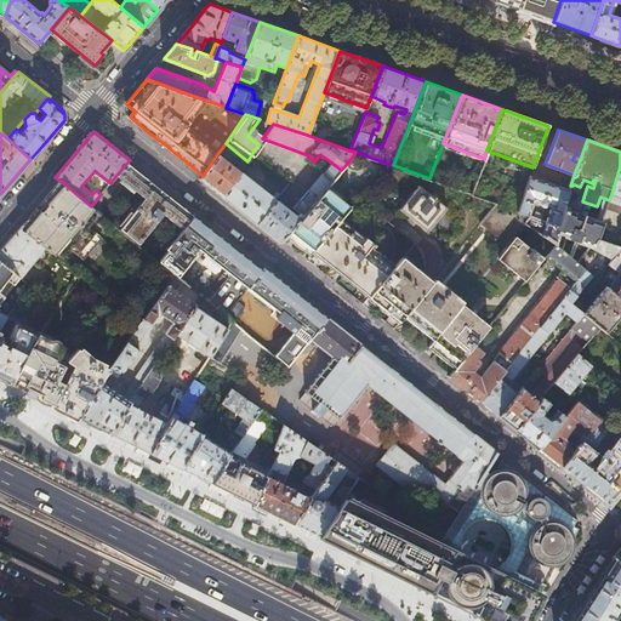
[(235,169),(217,154),(203,176),(201,180),(223,197),(241,170),(238,166),(235,169)]
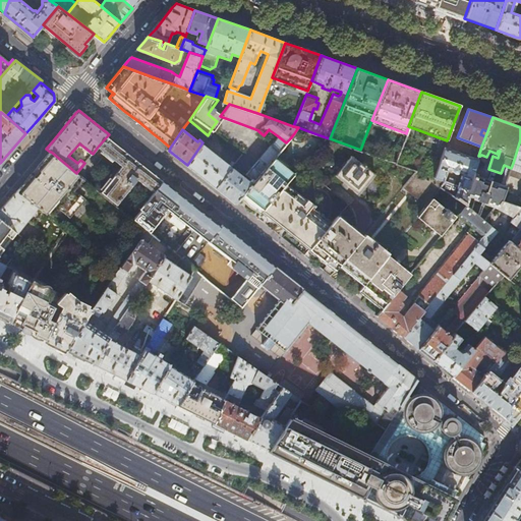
[(286,142),(277,135),(272,142),(281,150),(286,142)]
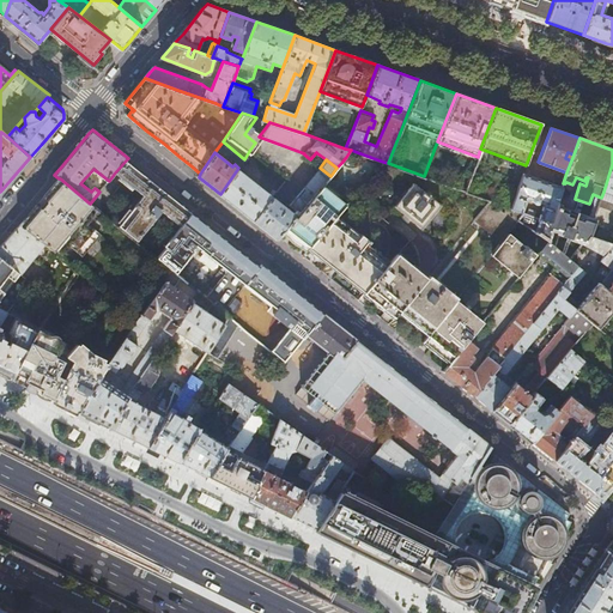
[(161,188),(126,161),(115,173),(143,195),(117,226),(137,242),(162,211),(181,225),(181,226),(192,213),(161,188)]
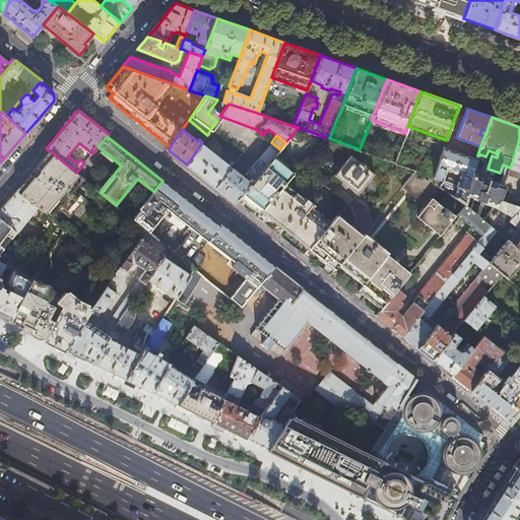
[(231,167),(235,161),(205,138),(202,142),(187,165),(215,187),(231,167)]
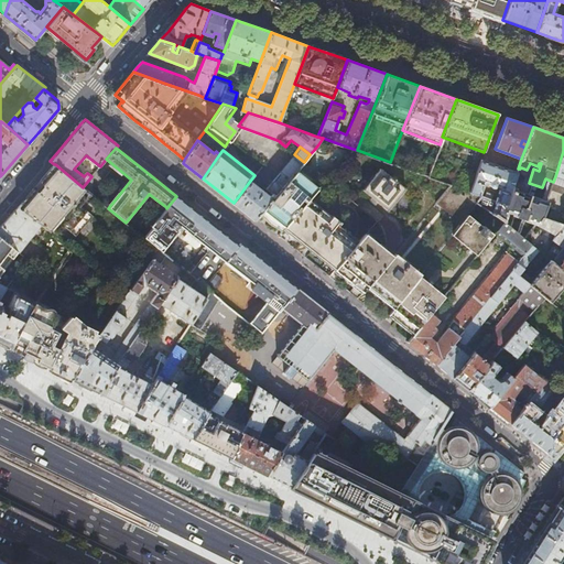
[(304,162),(294,154),(267,188),(275,196),(297,169),(304,162)]
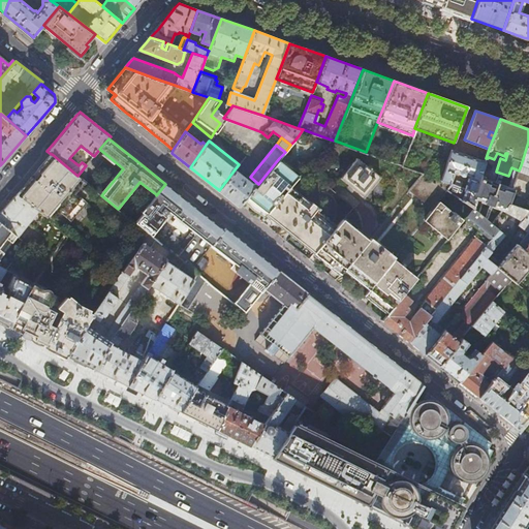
[(452,149),(440,180),(449,183),(455,170),(458,172),(459,173),(459,174),(460,175),(461,176),(462,176),(463,176),(464,175),(465,175),(468,176),(464,188),(473,191),(479,174),(483,166),(485,161),(452,149)]
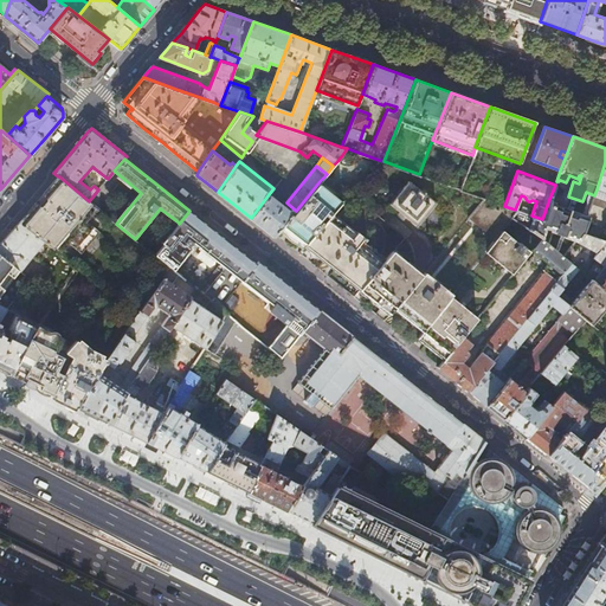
[(59,176),(58,176),(50,187),(19,223),(52,247),(62,236),(75,246),(92,224),(81,214),(90,202),(89,201),(59,176)]
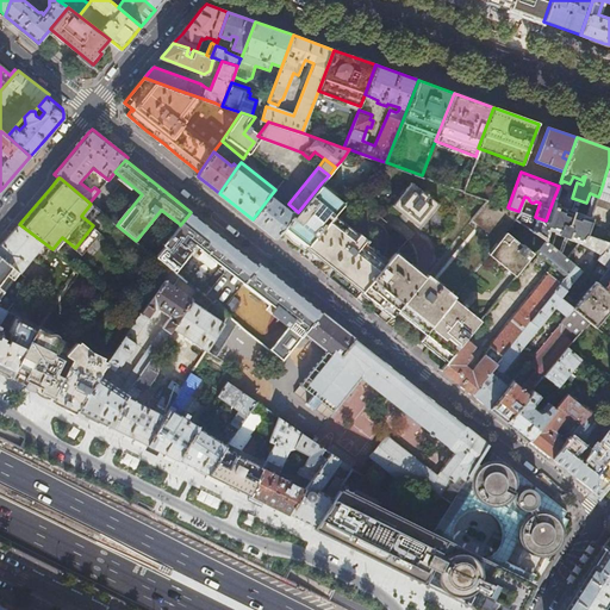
[(423,191),(411,181),(392,204),(419,226),(437,204),(428,194),(430,192),(425,188),(423,191)]
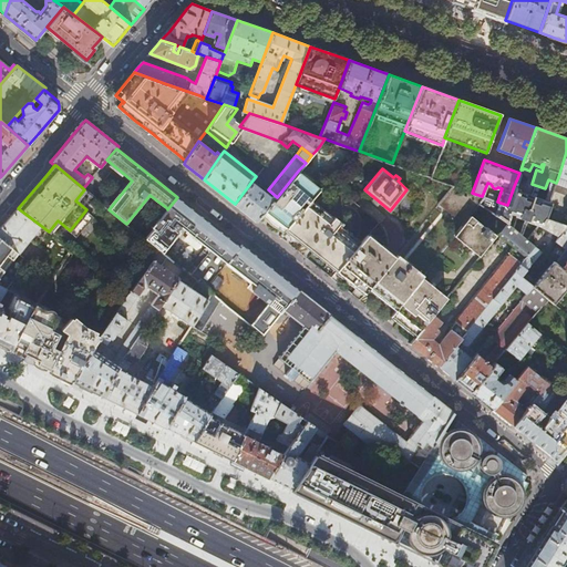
[(275,200),(264,214),(274,222),(285,232),(286,230),(310,202),(321,188),(299,169),(277,197),(275,200)]
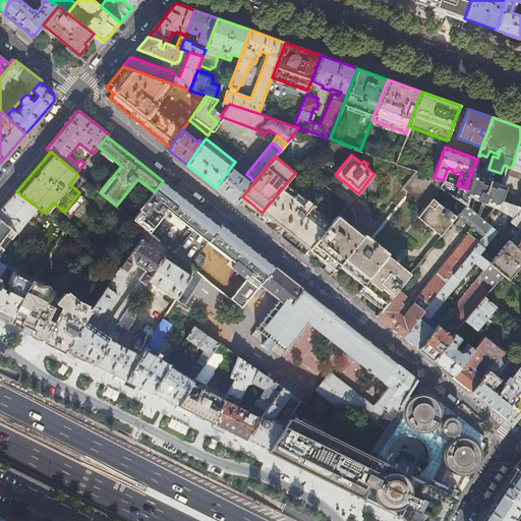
[(226,195),(236,205),(242,196),(252,184),(231,167),(216,187),(226,195)]
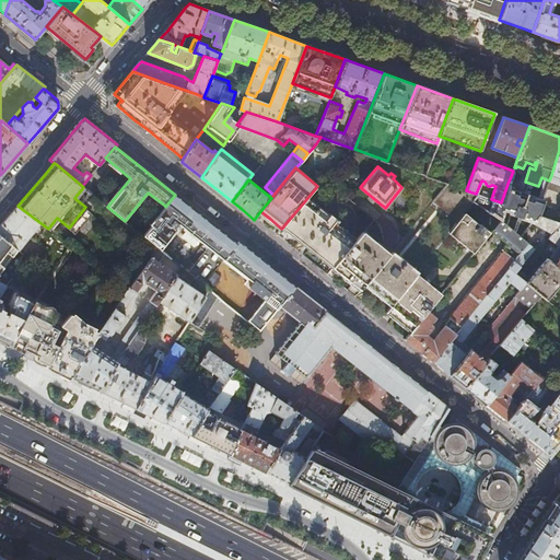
[(466,190),(447,183),(435,198),(459,218),(464,212),(473,199),(477,194),(476,194),(466,190)]
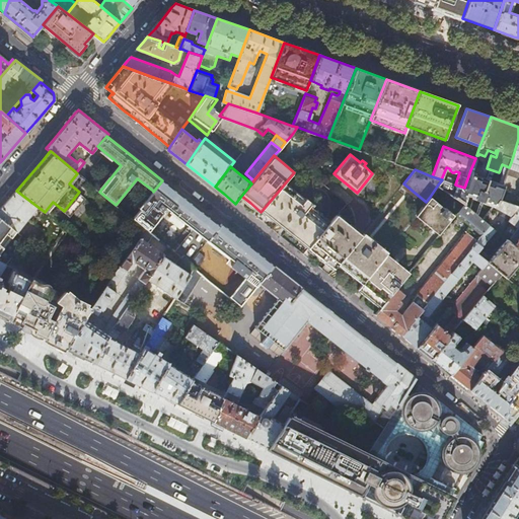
[(455,184),(442,179),(438,184),(464,204),(484,220),(493,207),(497,200),(506,174),(503,173),(499,183),(473,173),(473,172),(470,170),(464,188),(455,184)]
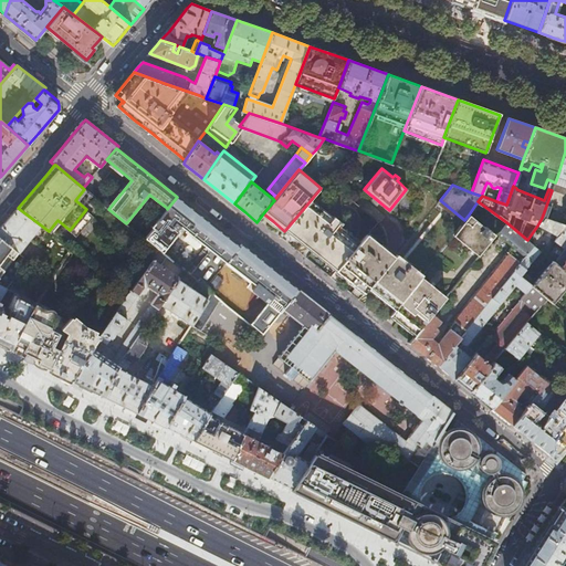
[(159,250),(163,252),(178,232),(177,230),(180,227),(255,285),(252,290),(255,293),(254,294),(266,303),(250,324),(263,335),(284,310),(300,290),(242,244),(240,247),(177,197),(167,209),(167,208),(154,224),(152,227),(153,228),(145,238),(159,250)]
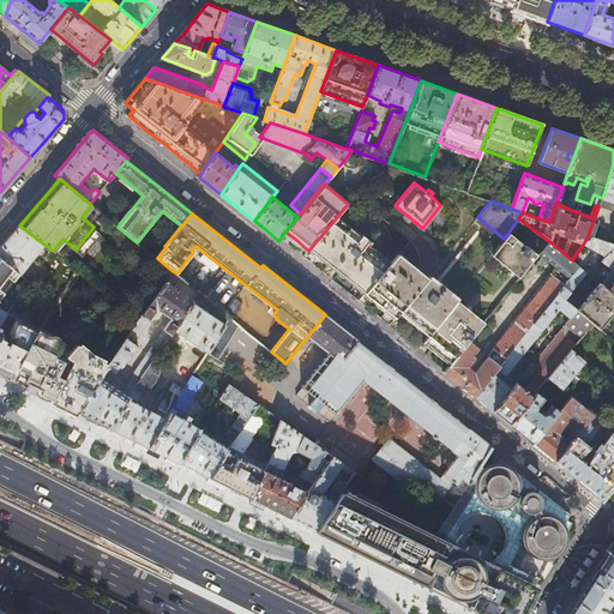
[(357,288),(366,294),(391,263),(368,244),(368,242),(371,245),(372,242),(363,236),(362,234),(360,238),(336,218),(309,250),(319,257),(339,274),(357,288)]
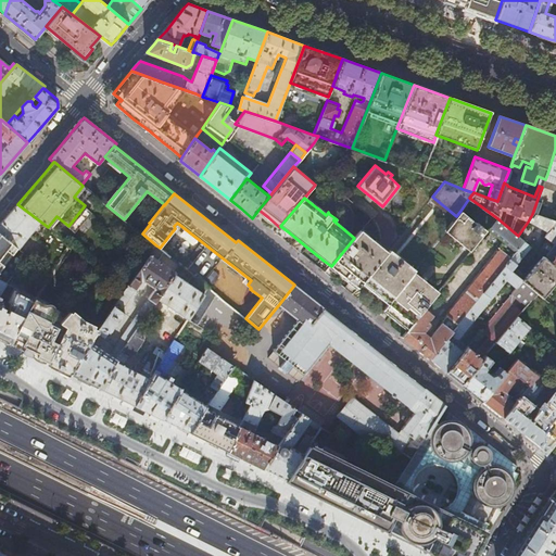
[(48,227),(17,204),(8,217),(0,225),(0,234),(19,249),(29,235),(48,249),(38,262),(51,272),(70,243),(48,227)]
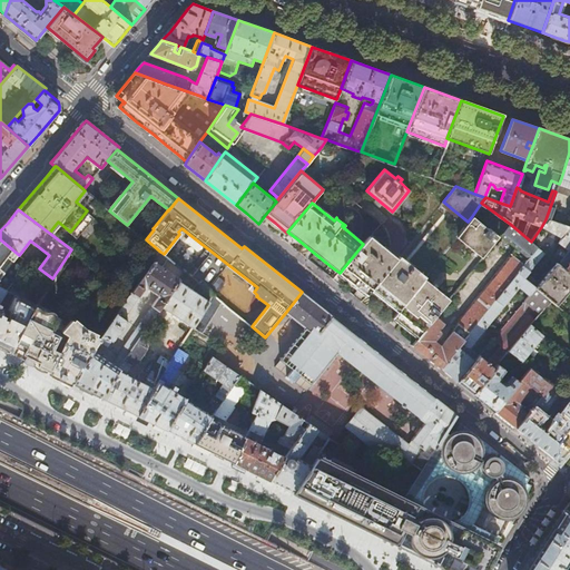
[(472,216),(468,222),(455,237),(483,258),(500,237),(488,227),(488,228),(472,216)]
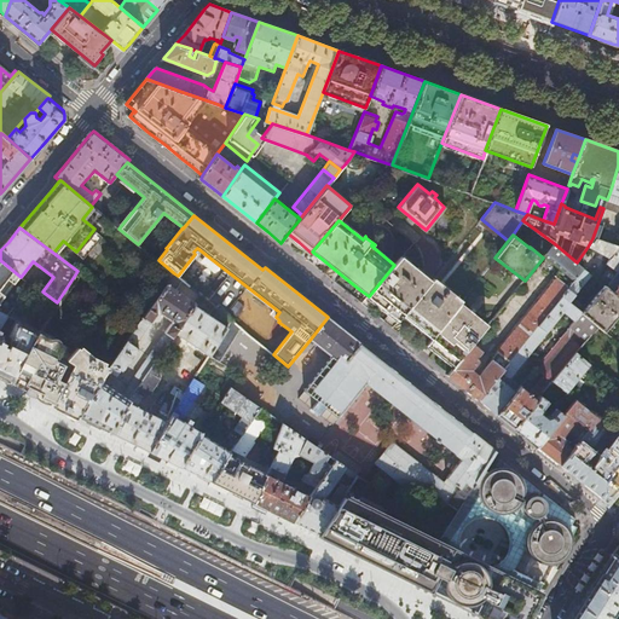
[(618,247),(593,238),(588,247),(611,260),(607,264),(618,272),(618,247)]
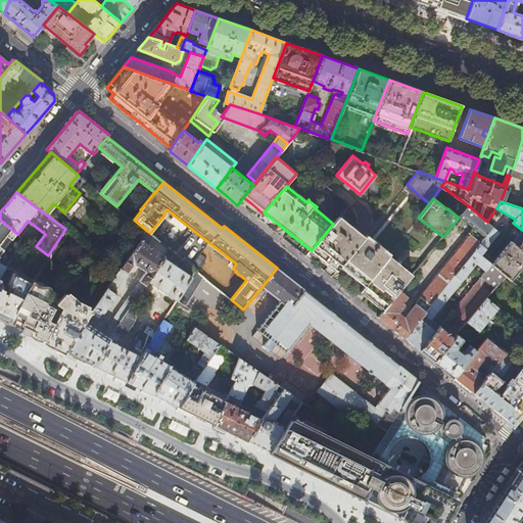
[(378,317),(399,334),(405,338),(421,318),(424,315),(476,249),(476,248),(479,244),(485,237),(493,227),(487,222),(468,205),(460,216),(474,228),(414,301),(416,303),(406,316),(399,311),(403,304),(406,296),(399,291),(384,310),(383,312),(378,317)]
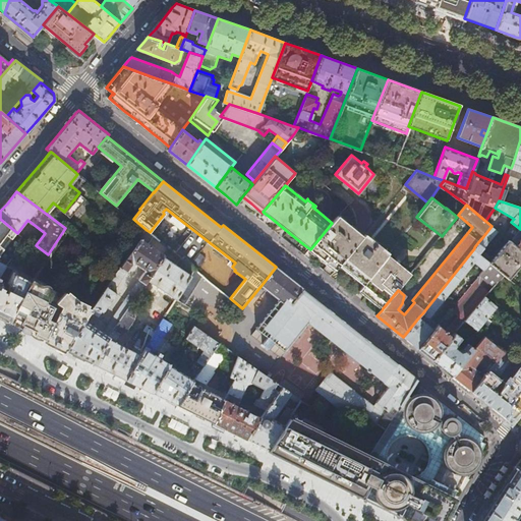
[(363,236),(338,216),(332,223),(310,249),(322,258),(336,270),(340,266),(342,263),(363,236)]
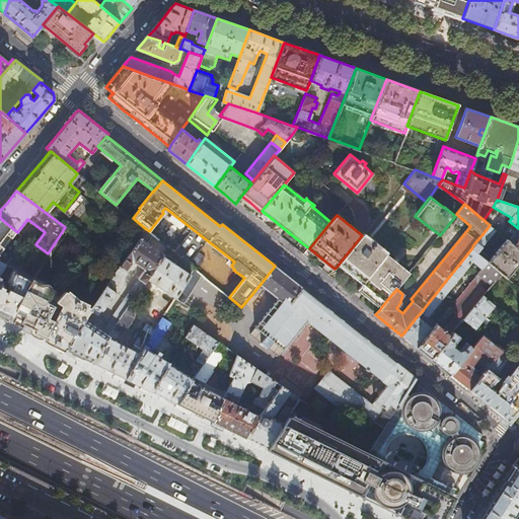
[(17,232),(0,218),(0,261),(6,264),(26,238),(17,232)]
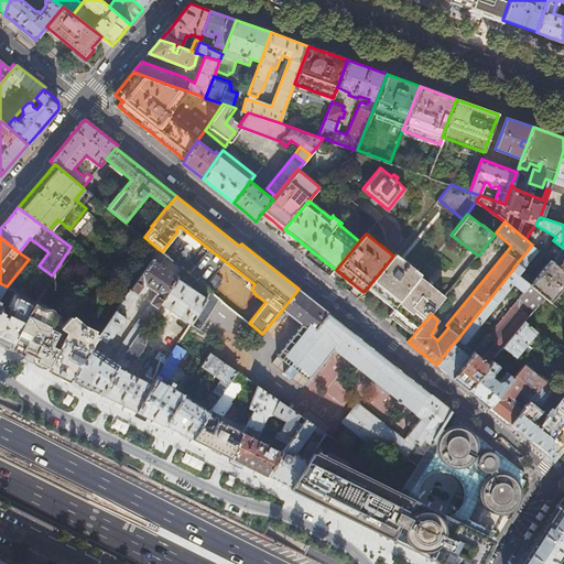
[(523,256),(517,263),(513,268),(513,269),(457,339),(465,345),(514,284),(524,293),(531,284),(528,282),(520,274),(523,271),(524,269),(539,251),(539,250),(532,245),(523,256)]
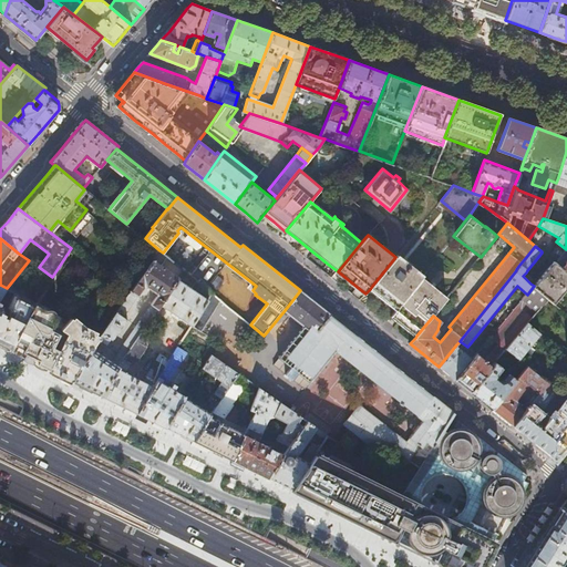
[(163,253),(160,250),(101,337),(96,342),(100,344),(102,343),(106,346),(110,340),(112,341),(127,319),(124,317),(144,287),(147,287),(155,292),(156,297),(124,344),(125,344),(120,352),(126,356),(142,332),(160,305),(177,279),(178,278),(161,266),(167,257),(163,253)]
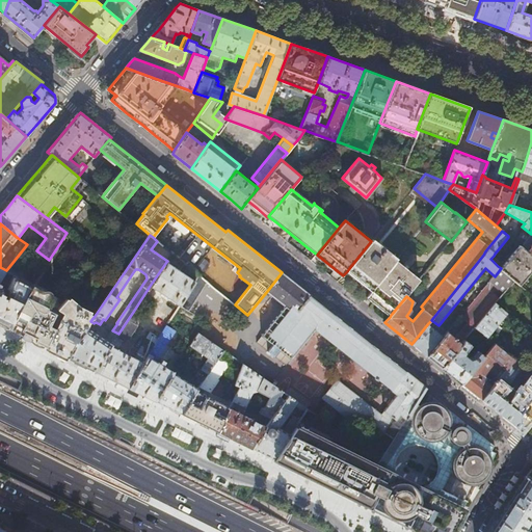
[(395,260),(396,259),(397,258),(390,253),(389,254),(377,244),(378,243),(373,238),(372,240),(371,241),(349,268),(347,271),(358,281),(371,291),(373,288),(395,260)]
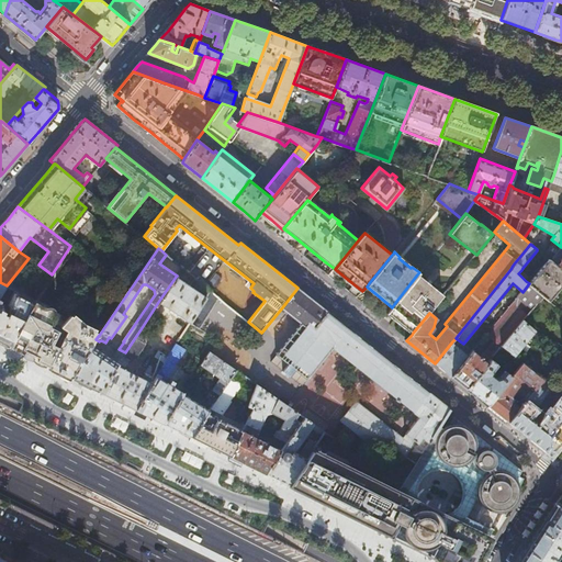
[(561,257),(559,263),(552,259),(550,261),(561,270),(561,257)]
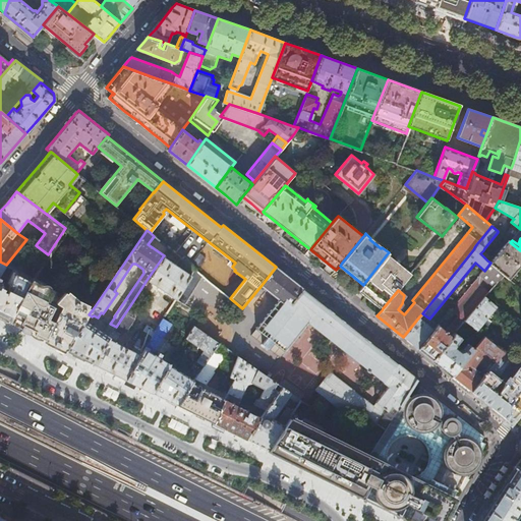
[(510,279),(520,265),(520,250),(510,242),(509,240),(490,263),(504,275),(510,279)]
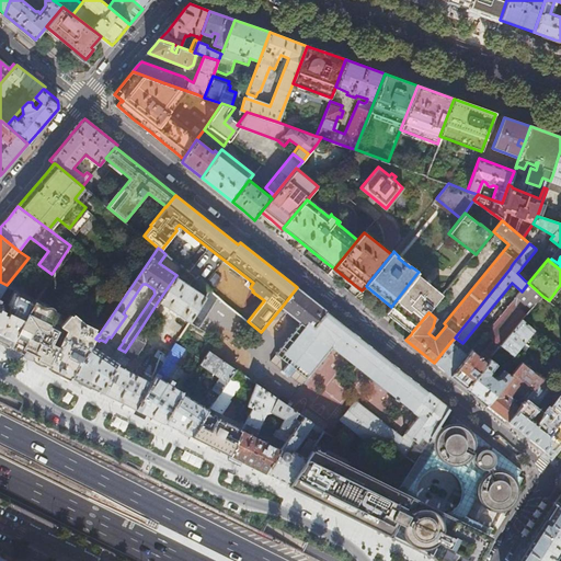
[(521,270),(517,273),(525,281),(528,276),(521,270)]
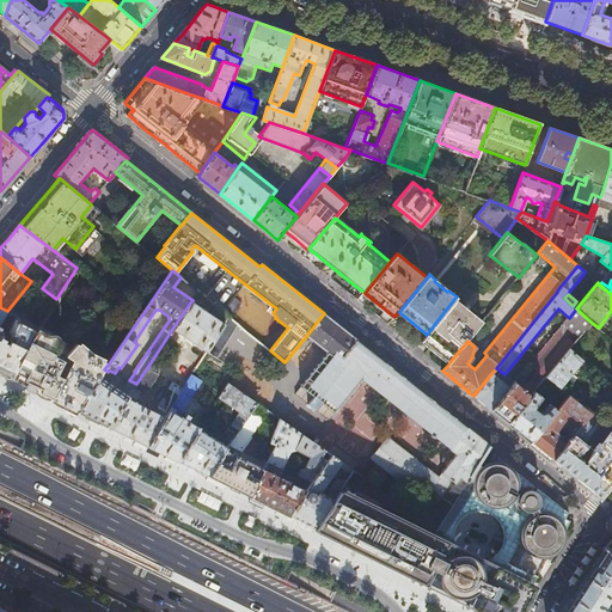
[(450,362),(467,341),(483,322),(454,299),(429,331),(427,335),(422,340),(421,342),(434,353),(448,365),(450,362)]
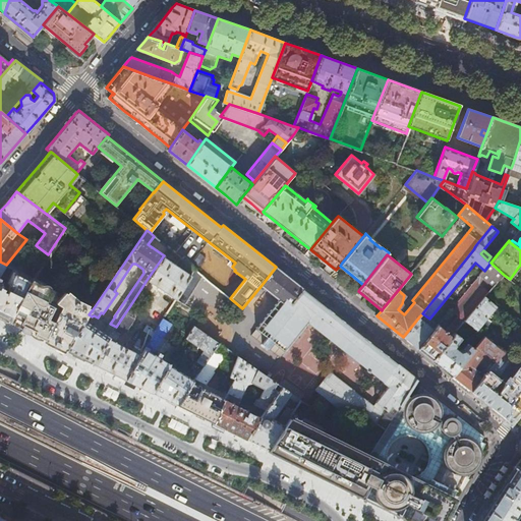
[(147,280),(176,299),(190,276),(163,256),(147,280)]
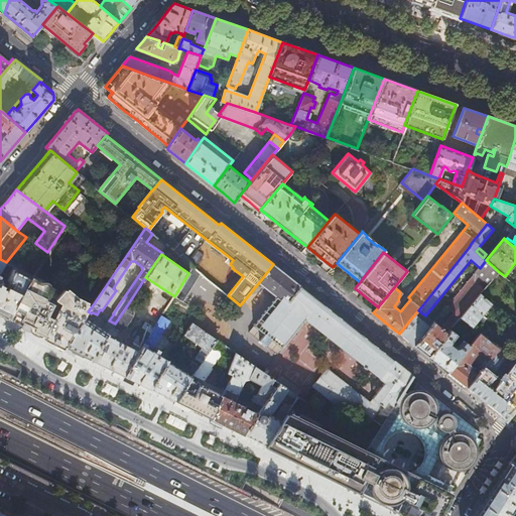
[(499,272),(486,260),(480,268),(447,306),(454,311),(440,328),(434,321),(430,327),(414,346),(428,356),(452,329),(456,324),(461,316),(481,294),(499,272)]
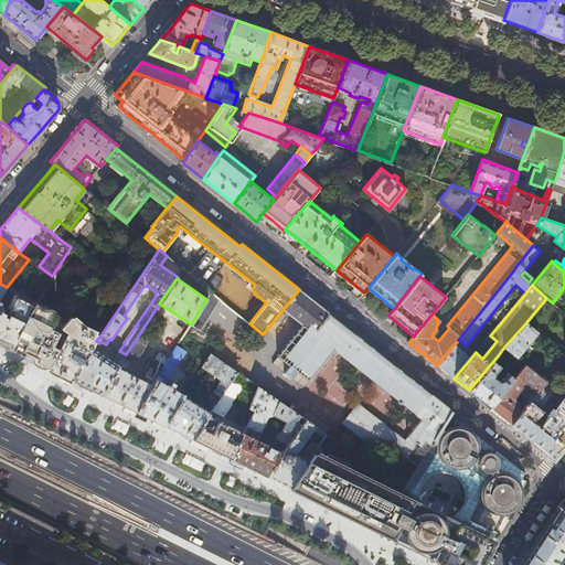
[(29,311),(31,307),(34,301),(7,287),(0,297),(0,343),(10,349),(29,311)]
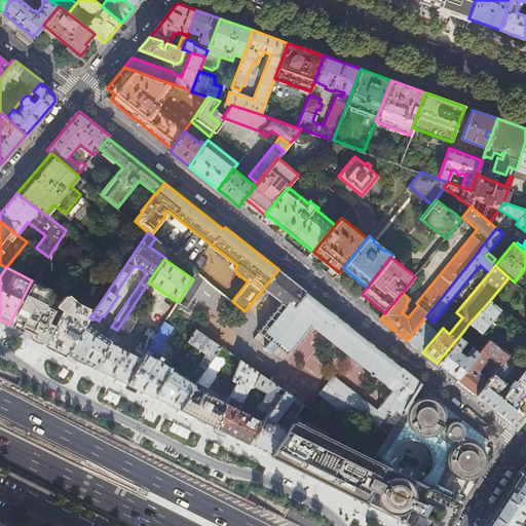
[(420,382),(278,269),(264,288),(282,302),(253,338),(282,362),(311,325),(392,389),(379,406),(380,407),(377,410),(333,375),(318,393),(365,428),(370,421),(387,435),(418,385),(420,382)]
